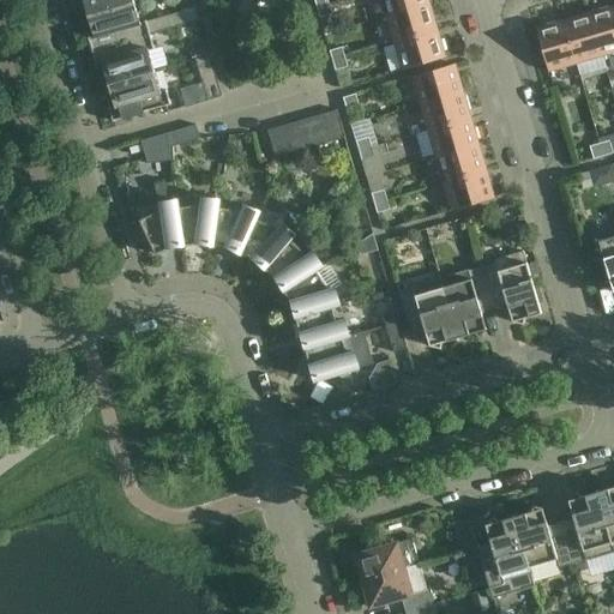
[(83,0),(88,16),(134,2),(132,0),(83,0)]
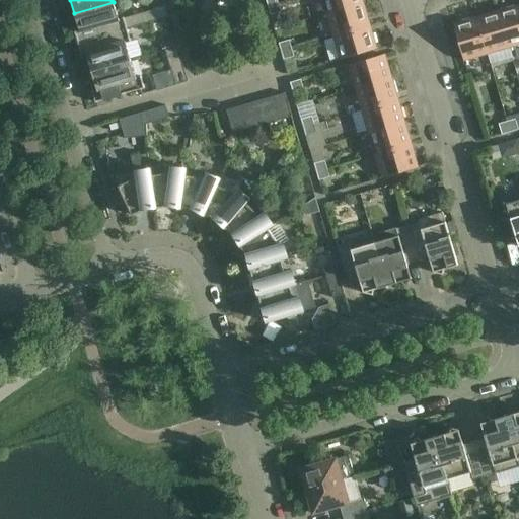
[(323,0),(327,13),(362,4),(360,0),(323,0)]
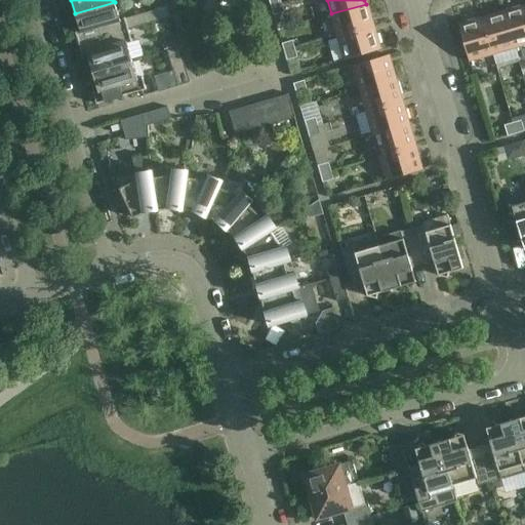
[(115,2),(75,13),(80,31),(75,33),(79,45),(128,30),(125,18),(120,19),(115,2)]
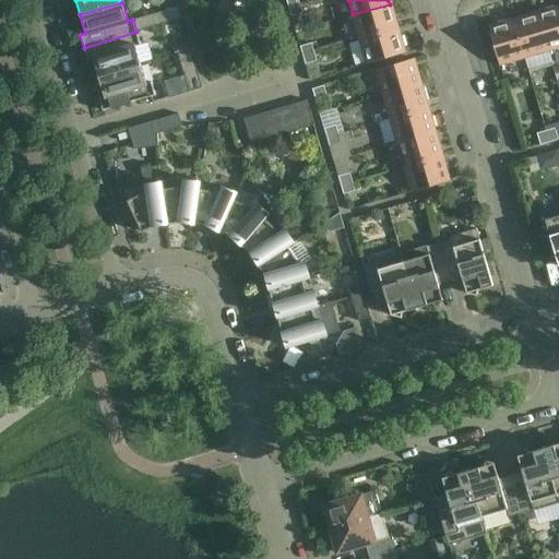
[(299,4),(288,8),(290,16),(302,13),(299,4)]
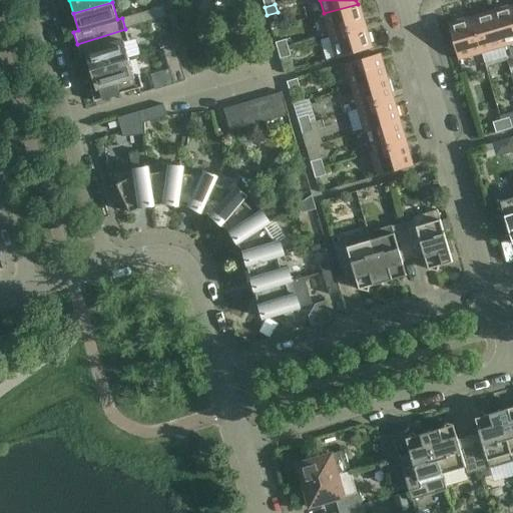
[(324,13),(331,35),(364,25),(358,4),(324,13)]
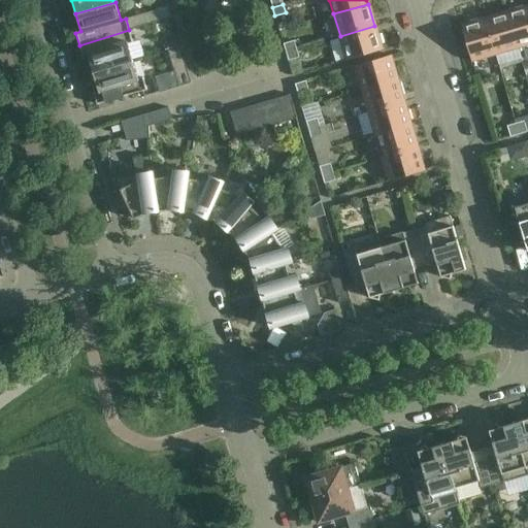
[(168,5),(156,9),(160,22),(171,18),(168,5)]
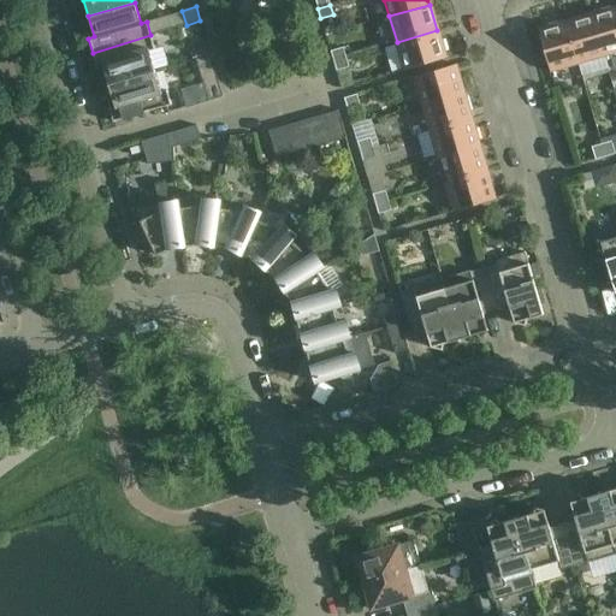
[(604,55),(615,51),(615,7),(592,15),(604,55)]
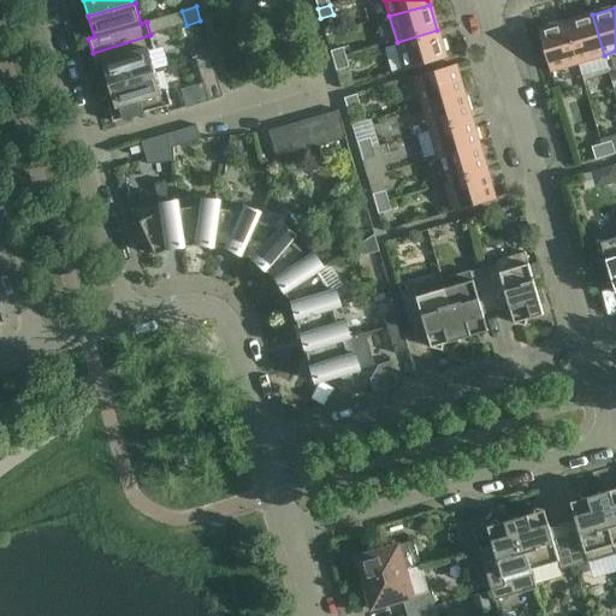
[(578,63),(604,55),(592,15),(566,22),(578,63)]
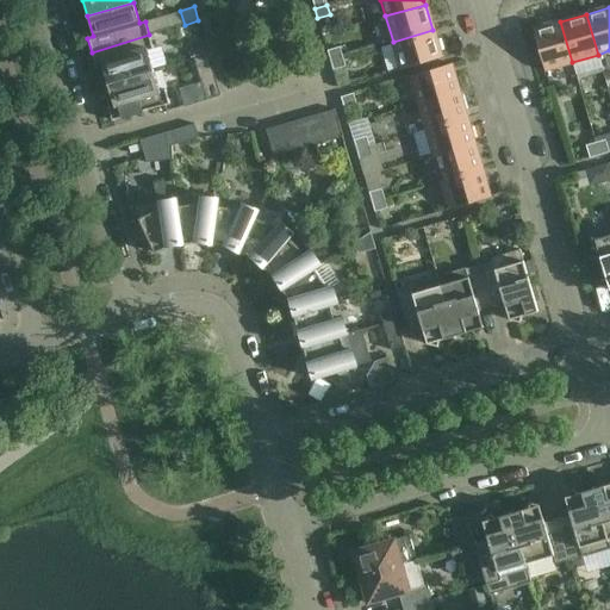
[(547,69),(572,62),(560,22),(535,30),(534,29),(533,29),(545,72),(547,70),(547,69)]
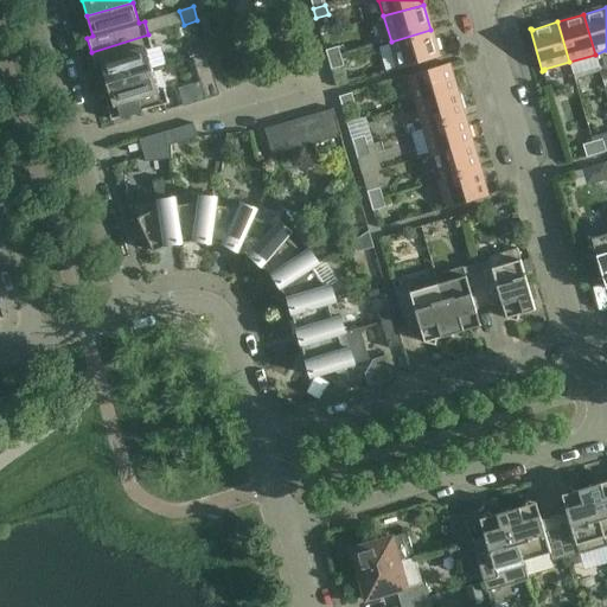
[(397,69),(440,57),(440,55),(439,56),(430,30),(391,42),(398,68),(397,68),(397,69)]
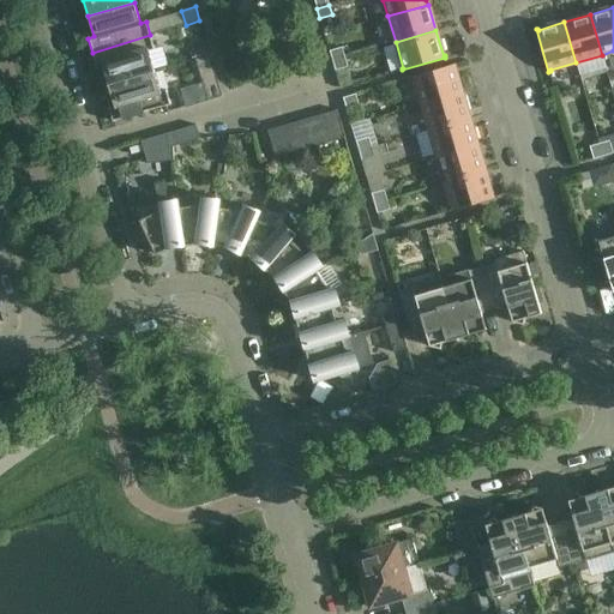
[(150,35),(92,53),(96,66),(102,65),(108,85),(154,72),(149,52),(155,49),(150,35)]
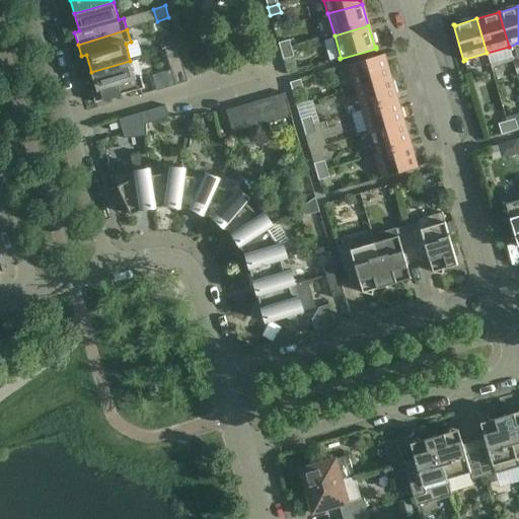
[(177,47),(174,38),(161,42),(163,51),(165,51),(177,47)]
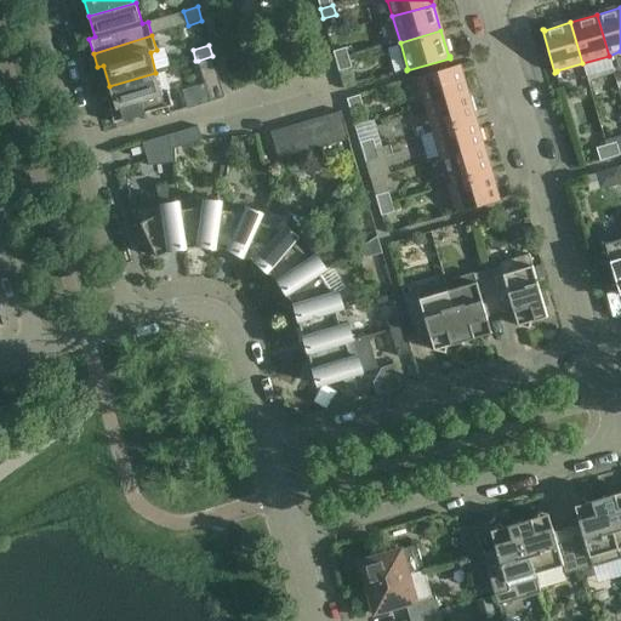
[(346,47),(332,52),(336,62),(348,58),(346,47)]
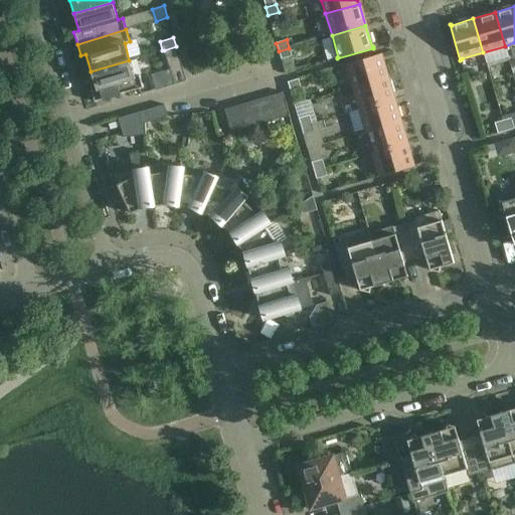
[(174,84),(186,81),(176,46),(164,50),(174,84)]
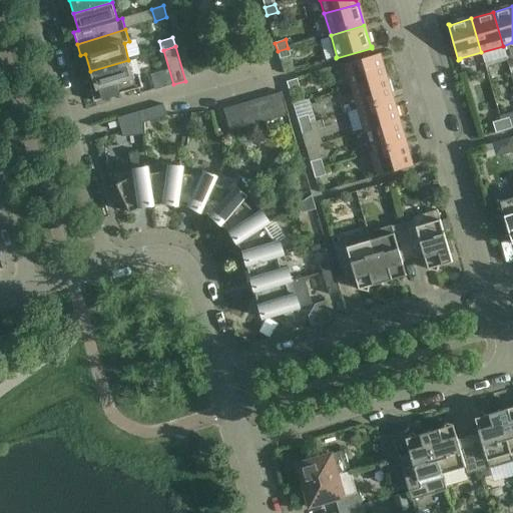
[(288,48),(278,51),(280,59),(291,56),(288,48)]
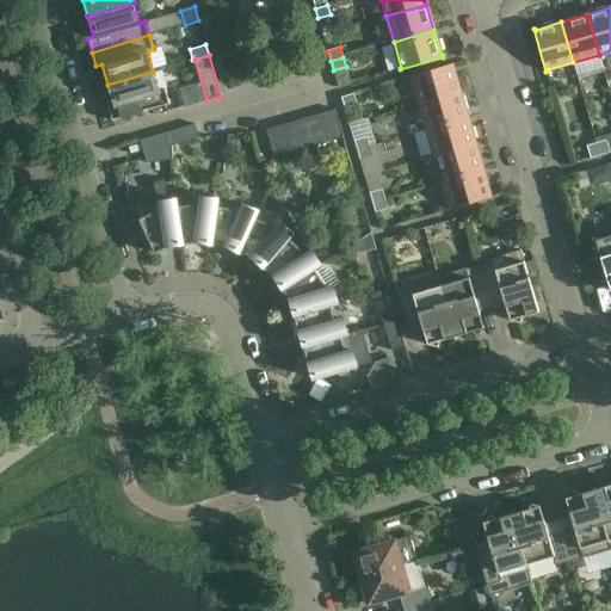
[(454,67),(452,65),(409,76),(411,79),(412,79),(419,104),(460,92),(451,67),(454,67)]
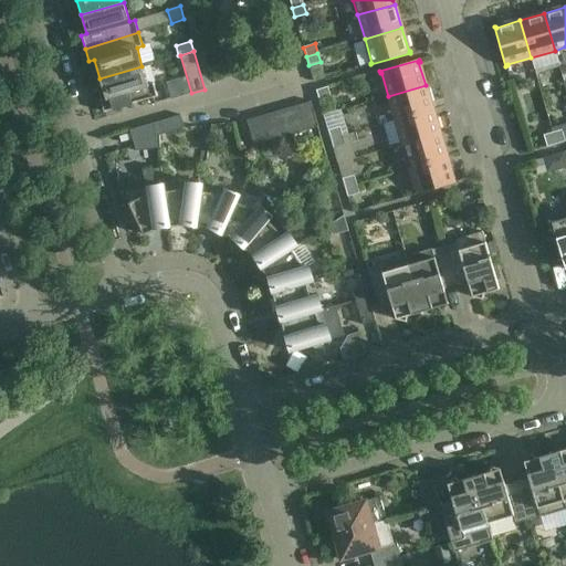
[(142,66),(100,79),(105,97),(100,98),(104,113),(157,97),(154,83),(147,85),(142,66)]
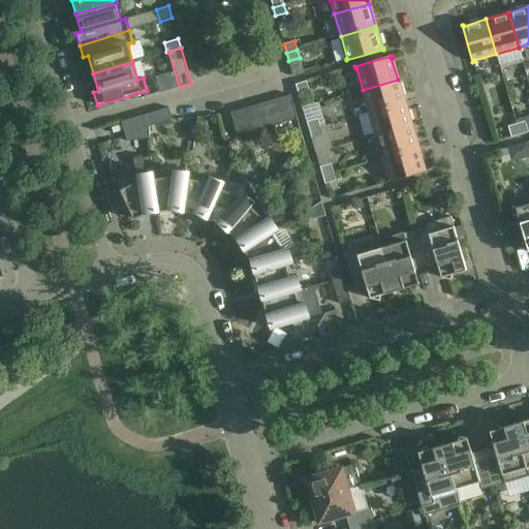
[(363,90),(370,113),(404,102),(398,80),(363,90)]
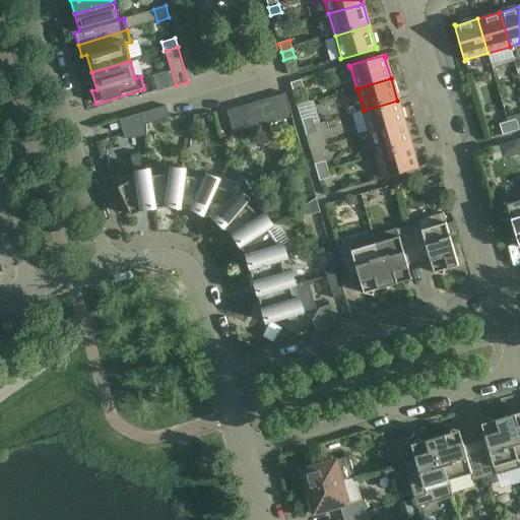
[(290,82),(293,90),(293,91),(304,88),(301,79),(290,82)]
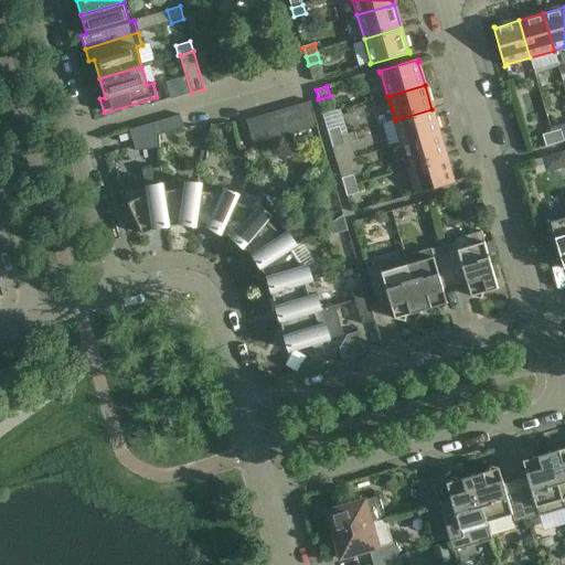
[(310,102),(297,105),(305,130),(317,127),(310,102)]
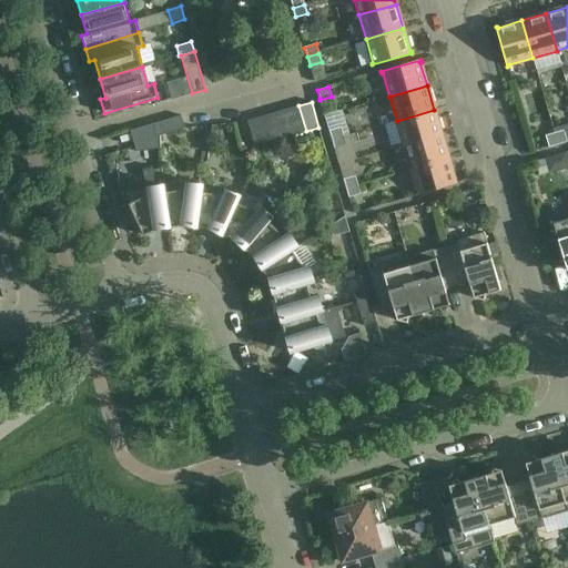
[(293,135),(306,131),(298,105),(285,110),(293,135)]
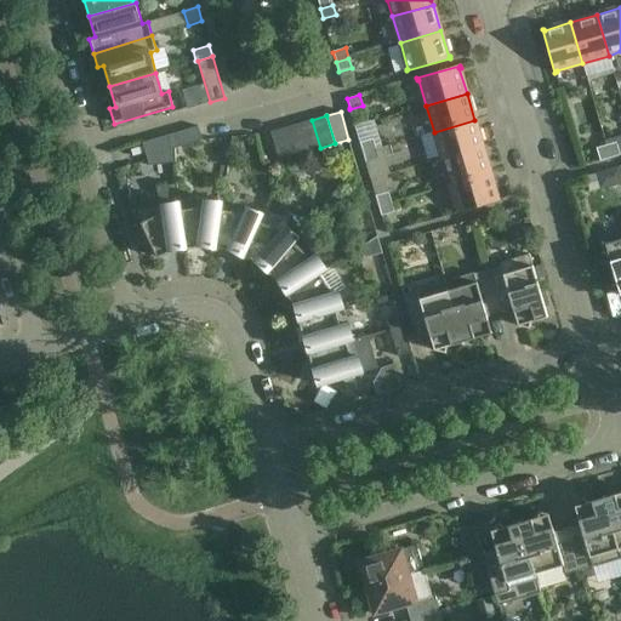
[(307,152),(320,148),(312,120),(298,124),(307,152)]
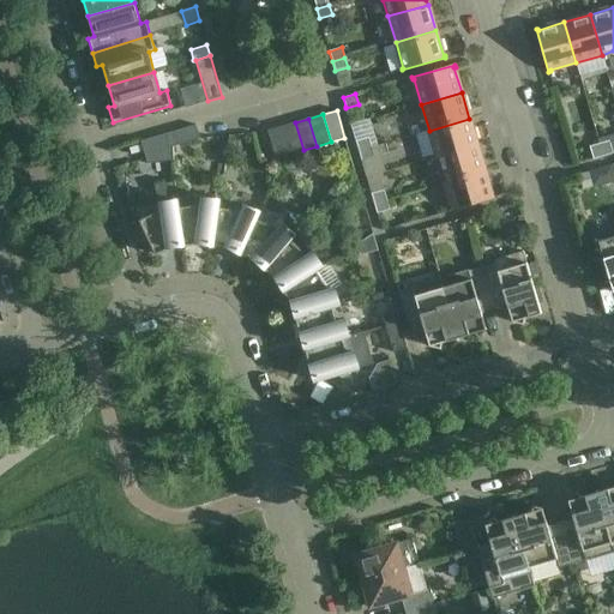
[(429,131),(437,157),(477,145),(469,119),(429,131)]
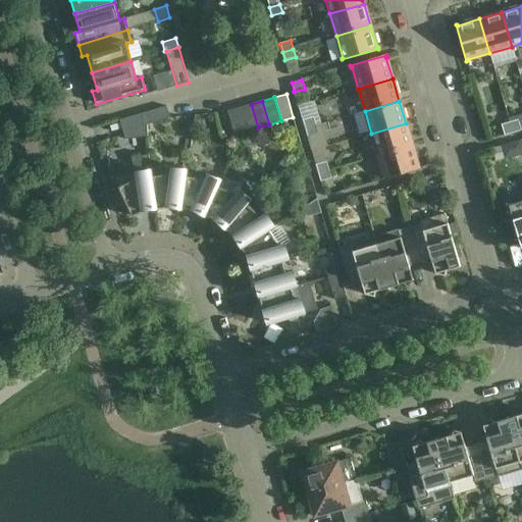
[(246,131),(258,127),(251,104),(239,107),(246,131)]
